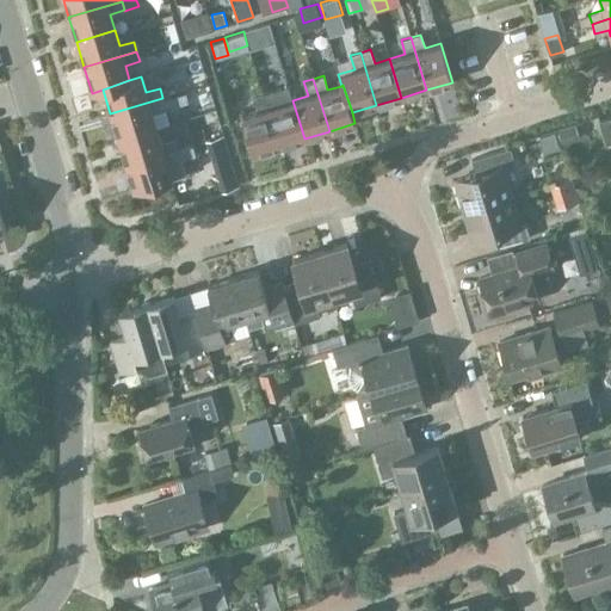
[(278,147),(304,139),(292,100),(288,86),(263,93),(278,147)]
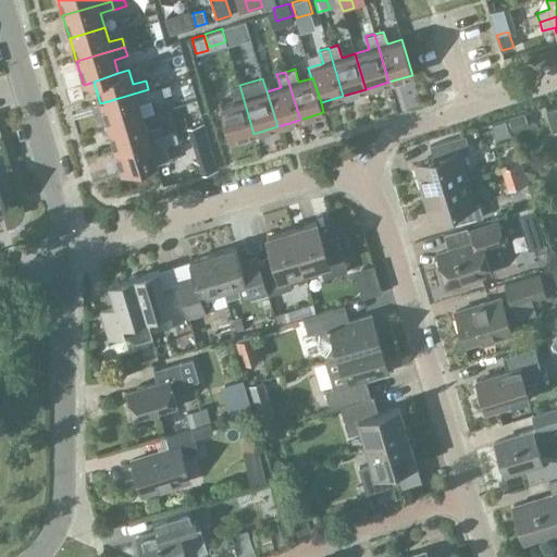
[(170,83),(148,89),(151,98),(172,93),(170,83)]
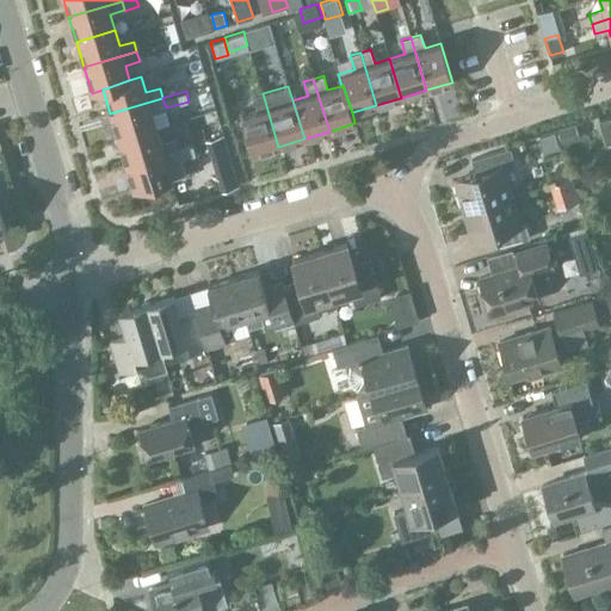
[(253,154),(278,147),(263,93),(253,97),(257,111),(241,116),(253,154)]
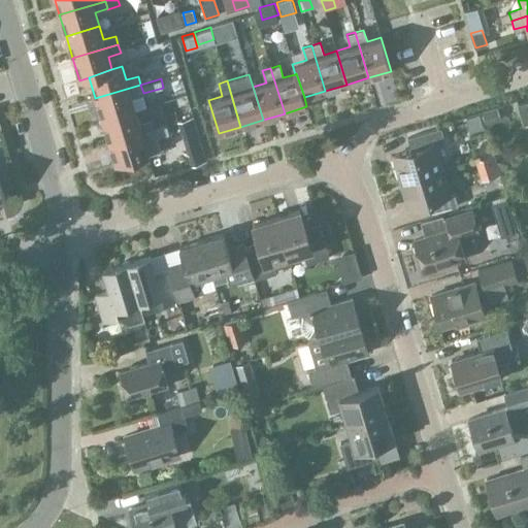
[(102,121),(135,110),(131,97),(143,93),(140,85),(95,98),(102,121)]
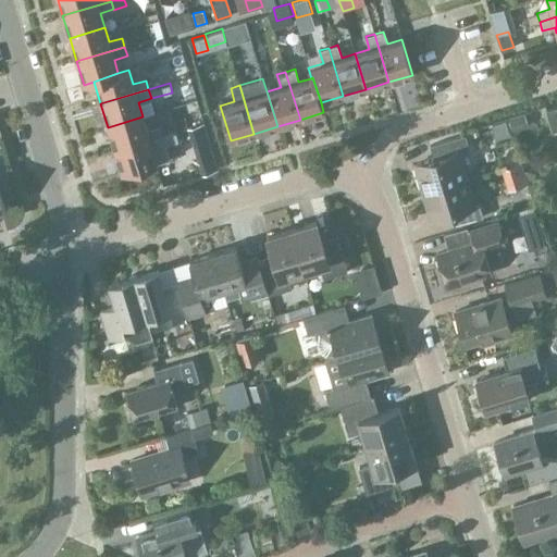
[(556,106),(546,110),(553,131),(556,128),(556,106)]
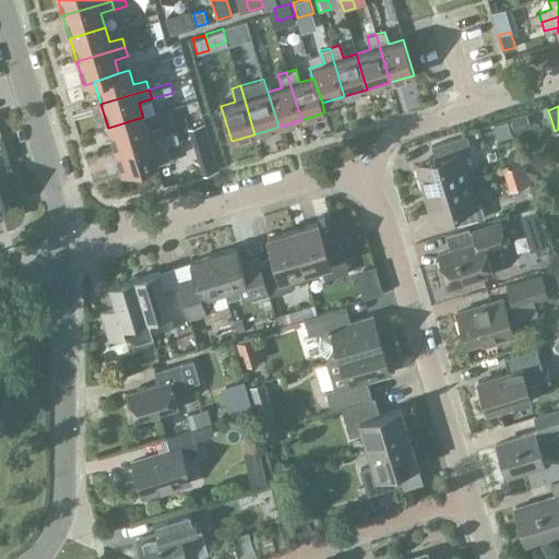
[(526,115),(510,120),(514,132),(530,127),(526,115)]
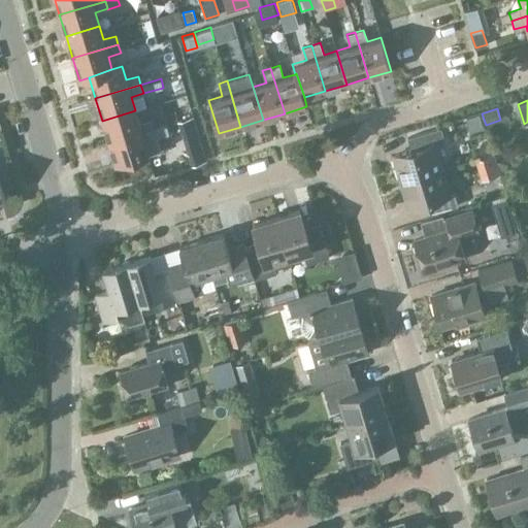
[(108,142),(154,128),(152,120),(139,124),(135,110),(102,121),(108,142)]
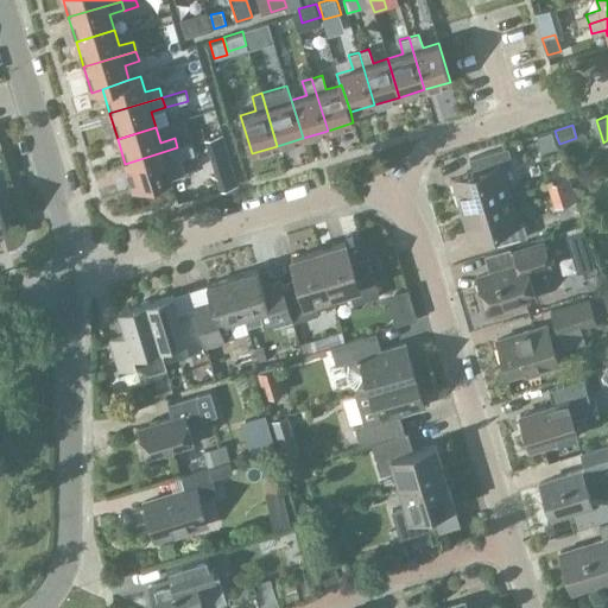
[(219,191),(236,185),(221,134),(203,140),(219,191)]
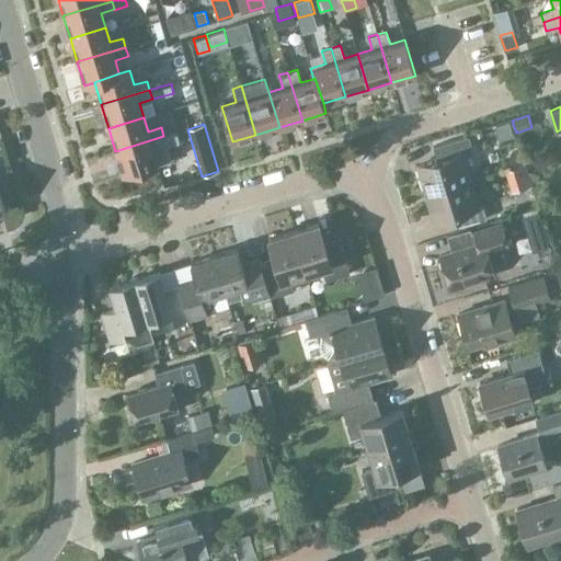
[(163,136),(115,151),(122,174),(165,162),(161,147),(176,142),(173,133),(163,136)]
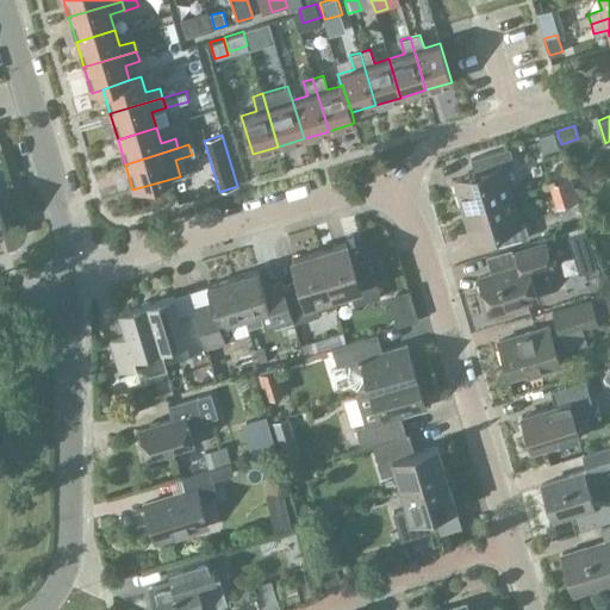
[(462,210),(510,195),(500,167),(515,162),(510,148),(471,160),(475,173),(454,180),(462,210)]
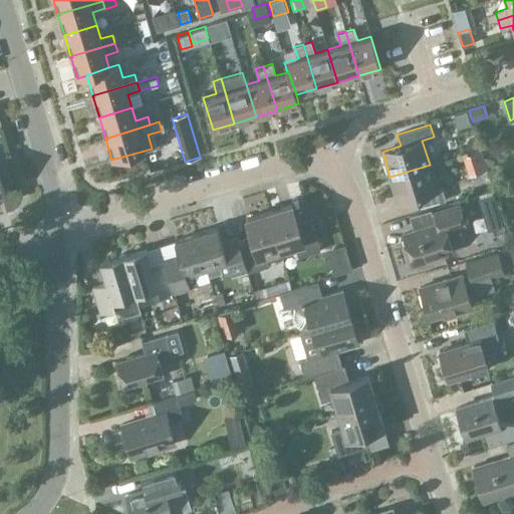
[(468,139),(465,145),(467,151),(478,148),(475,137),(468,139)]
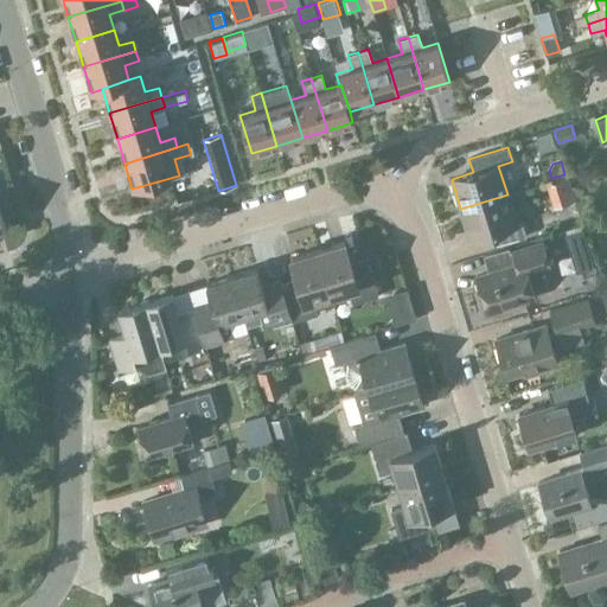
[(550,205),(573,199),(566,177),(543,184),(550,205)]
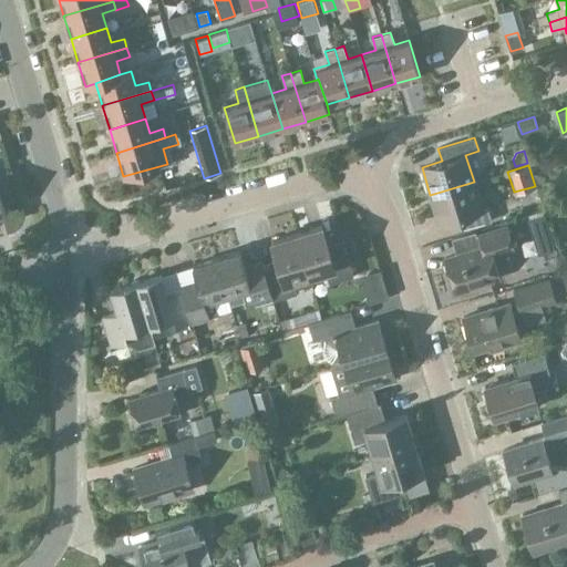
[(474,182),(430,195),(439,223),(459,216),(463,229),(492,220),(487,206),(482,208),(474,182)]
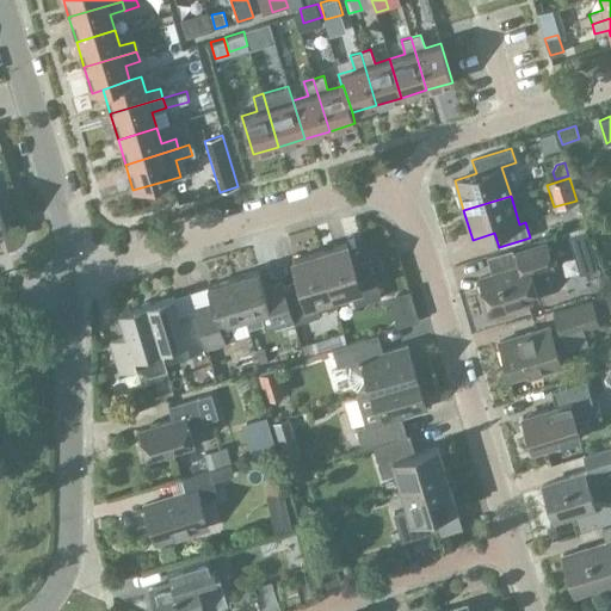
[(586,229),(569,234),(574,251),(591,246),(586,229)]
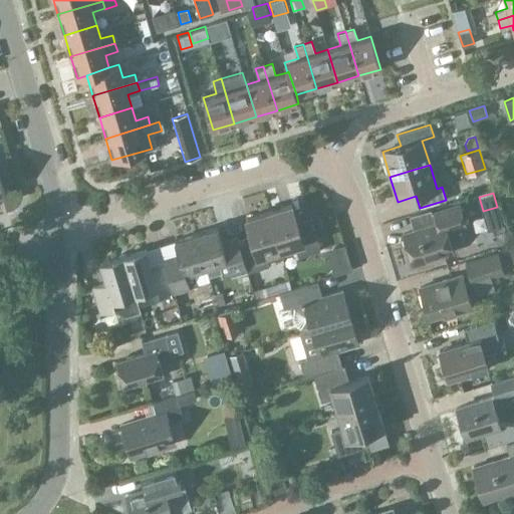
[(269,211),(280,250),(295,245),(298,257),(320,250),(312,223),(298,227),(292,204),(269,211)]
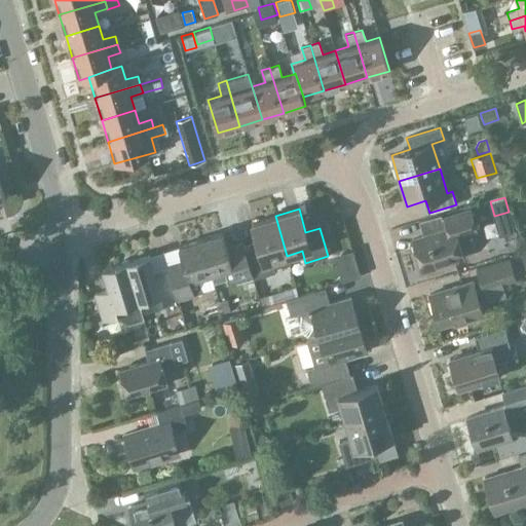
[(422,269),(463,257),(457,236),(477,231),(470,209),(444,217),(448,229),(413,239),(422,269)]
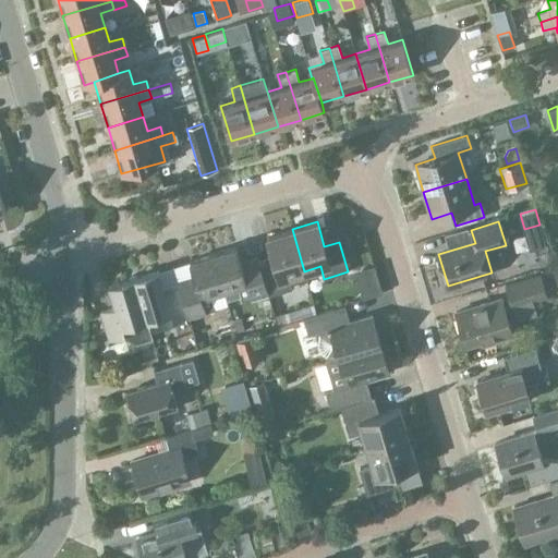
[(289,276),(304,271),(292,229),(267,237),(275,261),(259,266),(259,267),(268,293),(268,295),(292,288),(289,276)]
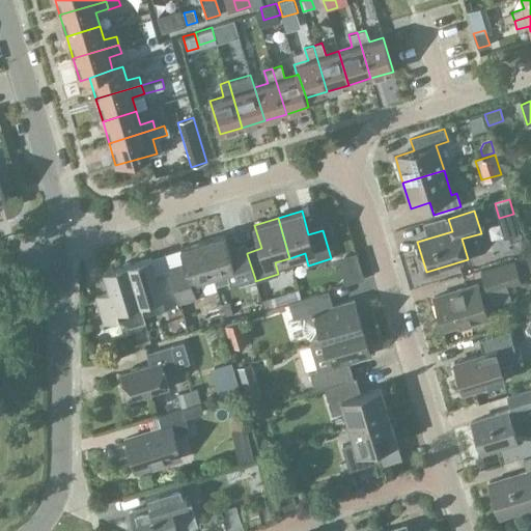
[(255,279),(247,254),(231,258),(224,234),(202,242),(216,285),(229,281),(230,286),(255,279)]
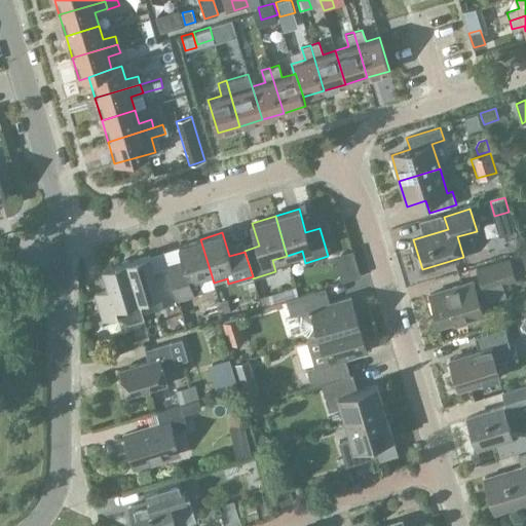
[(198,277),(211,273),(200,239),(179,246),(186,269),(171,274),(178,298),(178,299),(202,292),(198,277)]
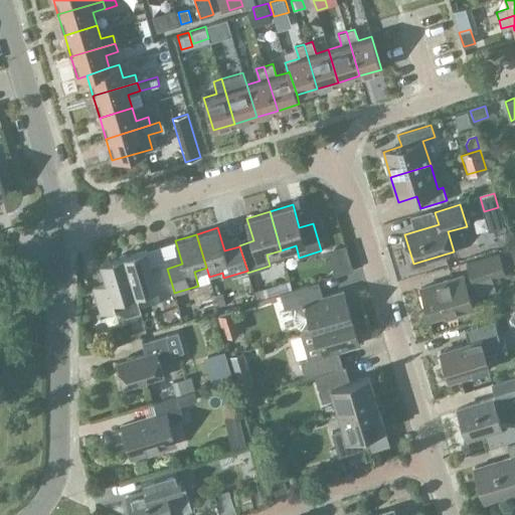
[(174,292),(167,269),(166,265),(152,269),(146,249),(124,256),(135,295),(157,288),(159,296),(174,292)]
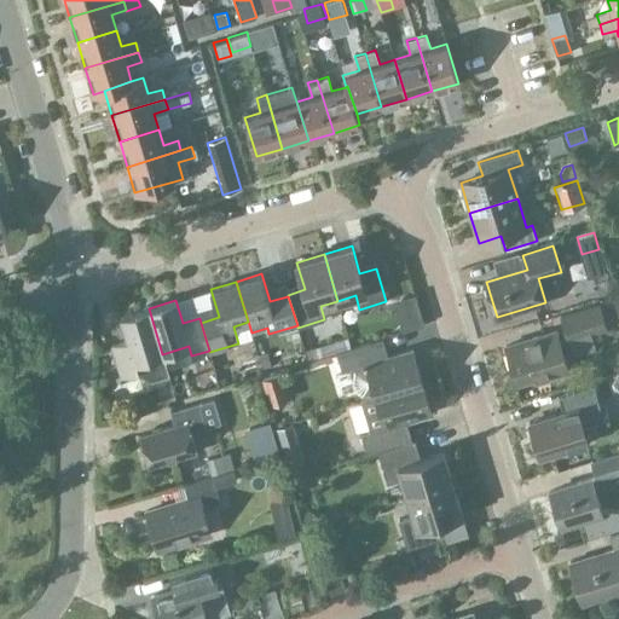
[(568,340),(607,328),(600,304),(561,314),(568,340)]
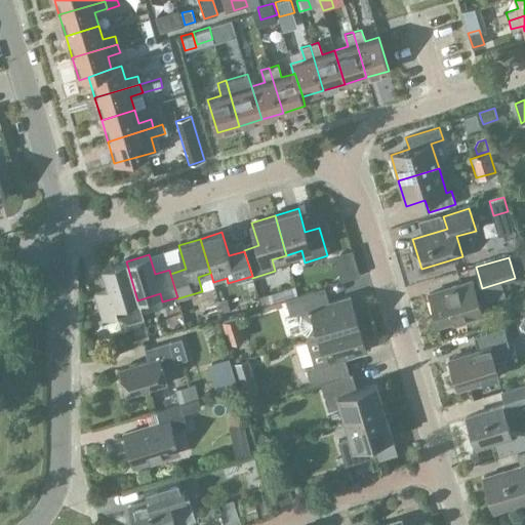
[(129,322),(143,318),(126,261),(103,269),(108,288),(94,292),(103,319),(118,315),(129,322)]
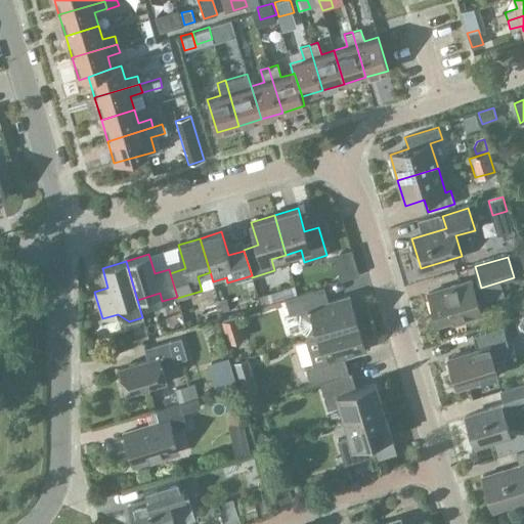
[(357,269),(341,274),(343,279),(358,275),(357,269)]
